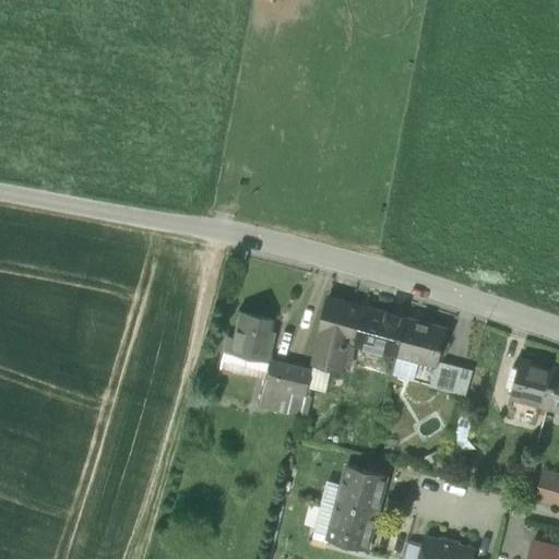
[(344,365),(348,343),(352,330),(349,322),(354,305),(329,297),(313,365),(332,368),(337,365),(337,363),(344,365)]
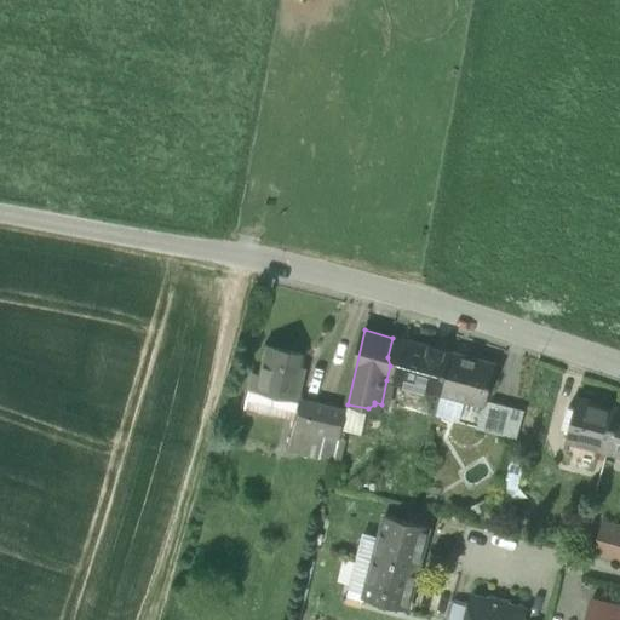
[(386,380),(394,382),(405,340),(392,338),(388,357),(390,366),(386,380)]
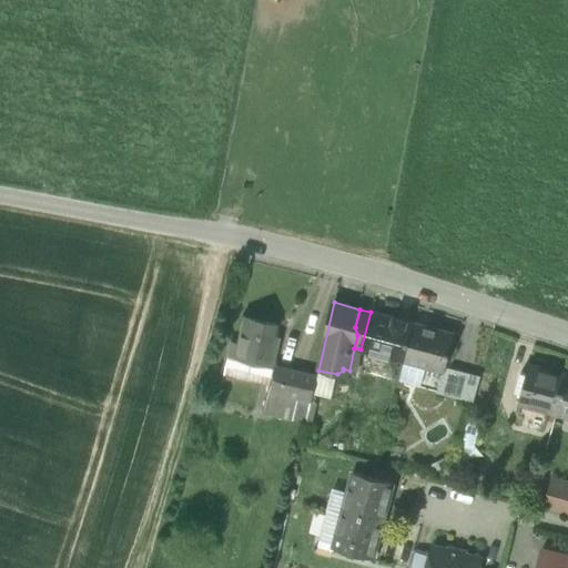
[(361,351),(404,362),(413,324),(371,312),(361,350),(361,351)]
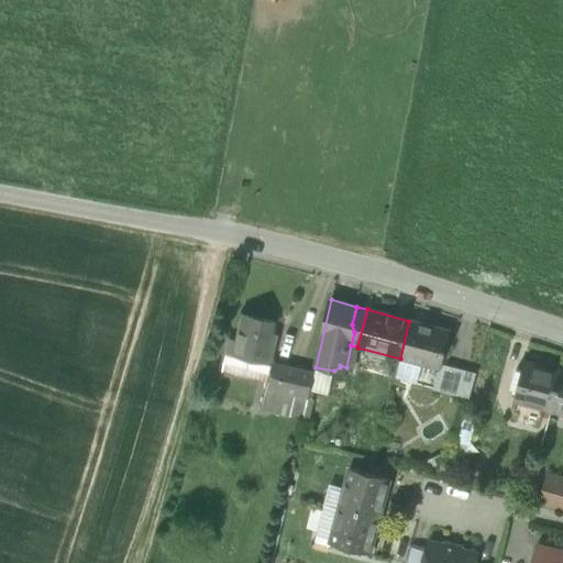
[(225,355),(265,365),(265,362),(272,335),(275,324),(241,316),(233,344),(228,343),(225,355)]
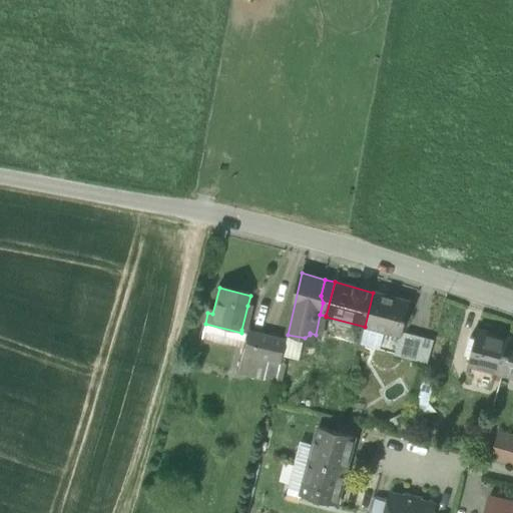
[(410,303),(373,293),(365,327),(401,336),(410,303)]
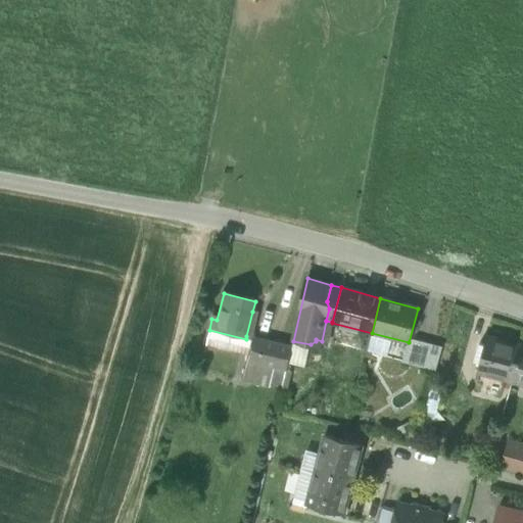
[(258,313),(252,312),(246,336),(251,337),(252,337),(258,313)]
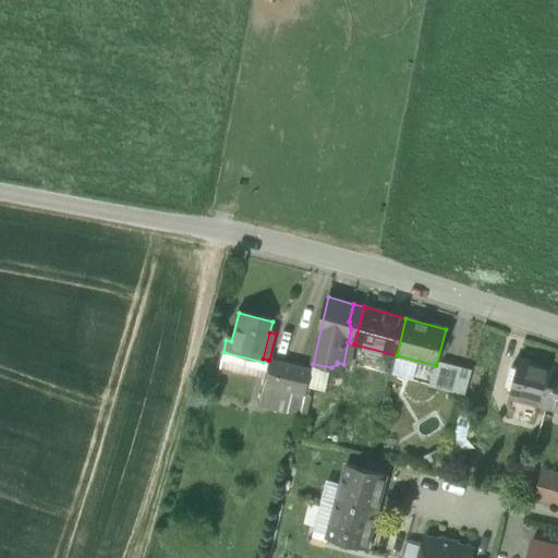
[(293,393),(305,397),(312,370),(269,360),(268,360),(263,386),(293,393)]
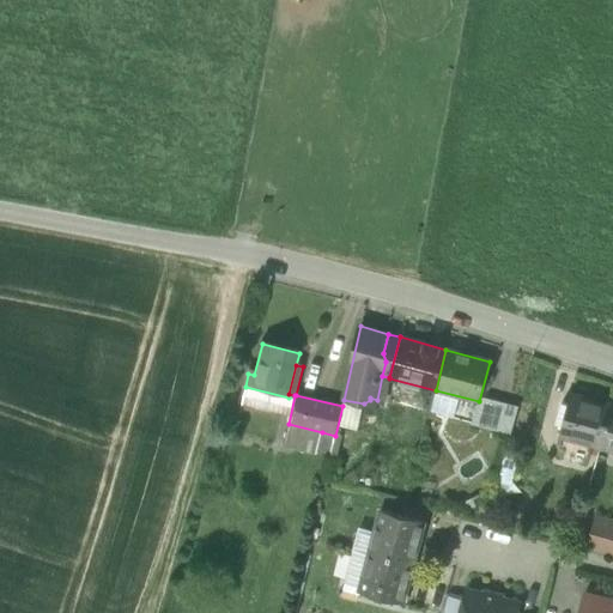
[(562,436),(601,445),(611,407),(571,396),(569,405),(564,424),(562,436)]
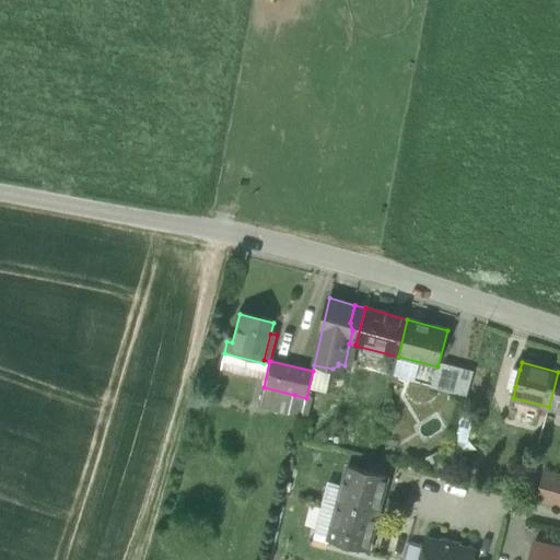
[(432,388),(467,397),(473,376),(438,366),(432,388)]
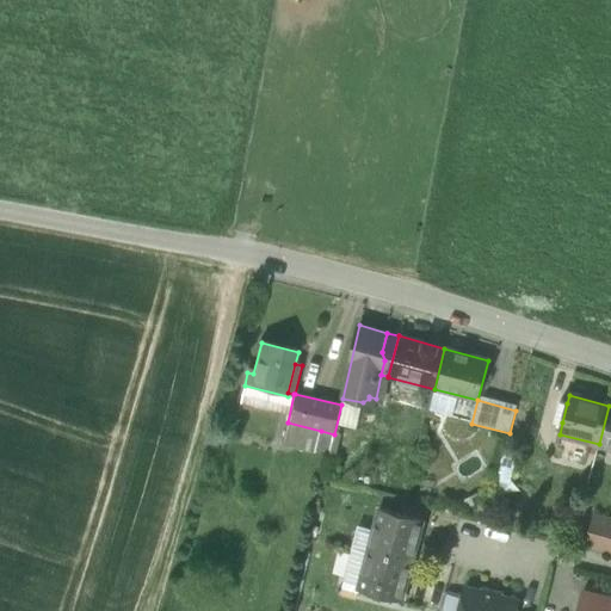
[(562,423),(567,403),(559,401),(554,421),(562,423)]
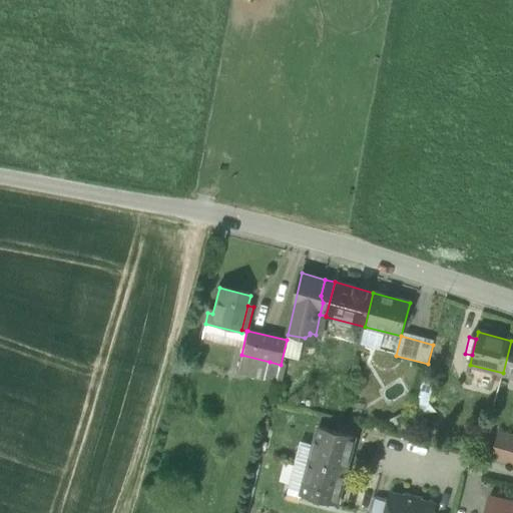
[(503,373),(512,376),(512,341),(511,341),(503,373)]
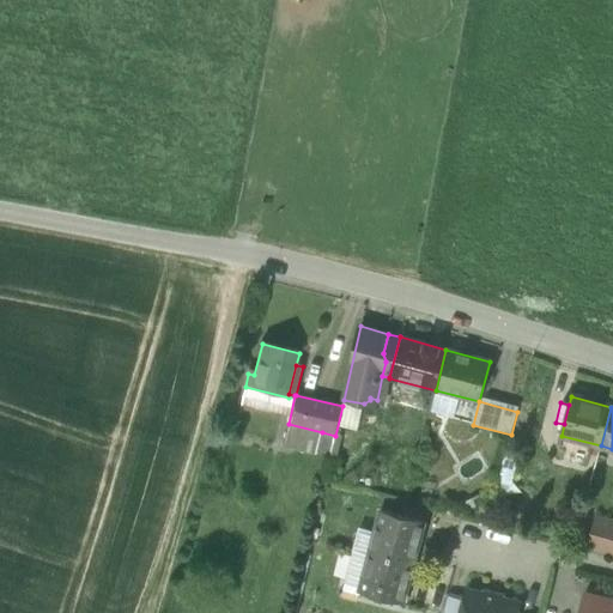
[(283,445),(317,454),(322,432),(289,424),(283,445)]
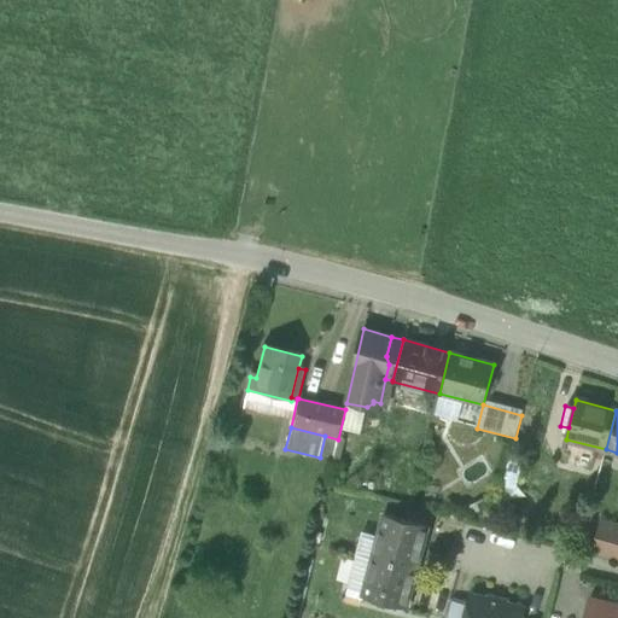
[(362,598),(406,608),(427,525),(384,514),(362,598)]
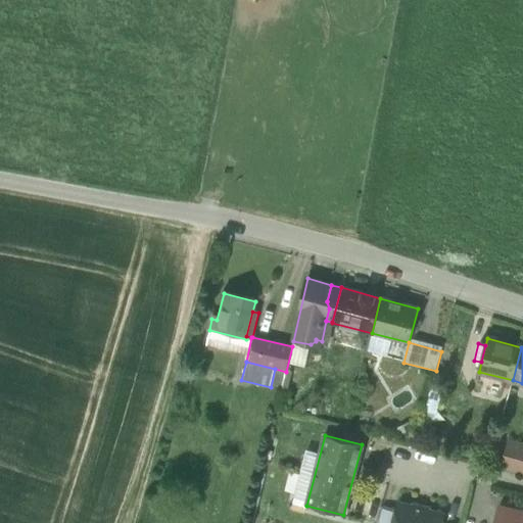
[(503,468),(522,473),(522,444),(510,441),(503,468)]
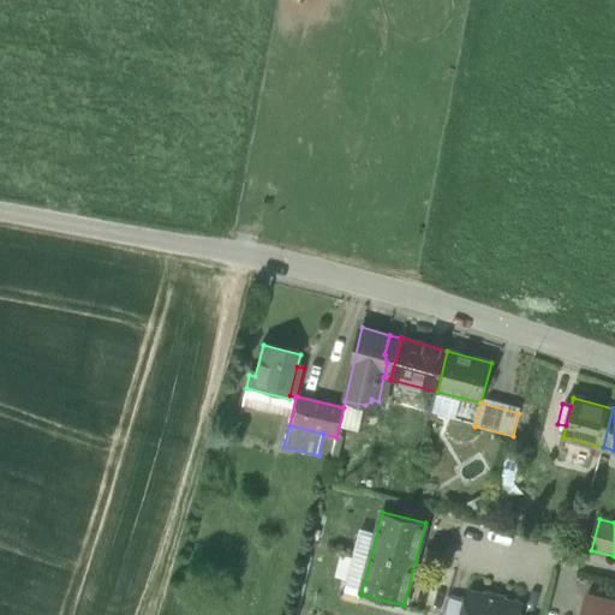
[(519,614),(521,607),(503,602),(505,598),(487,593),(485,597),(467,592),(465,601),(461,614),(519,614)]
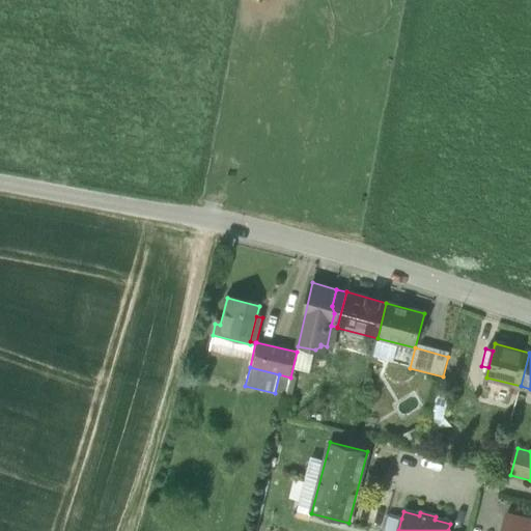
[(398,530),(401,519),(388,515),(384,530),(398,530)]
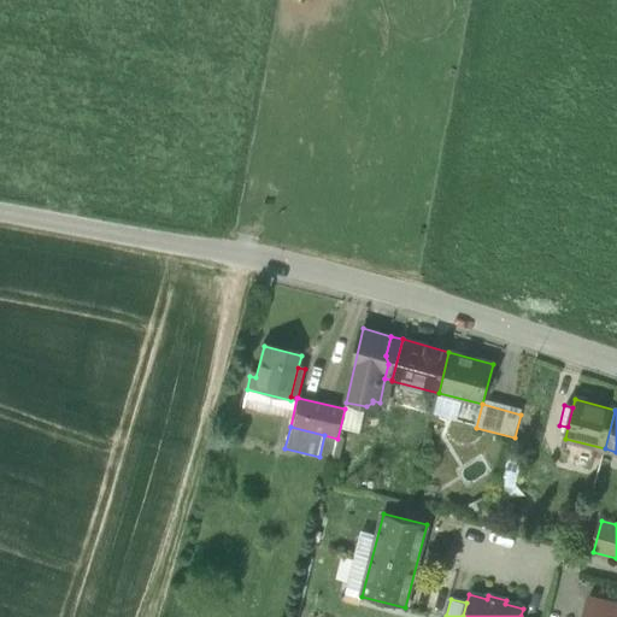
[(591,616),(595,600),(589,599),(585,616),(591,616)]
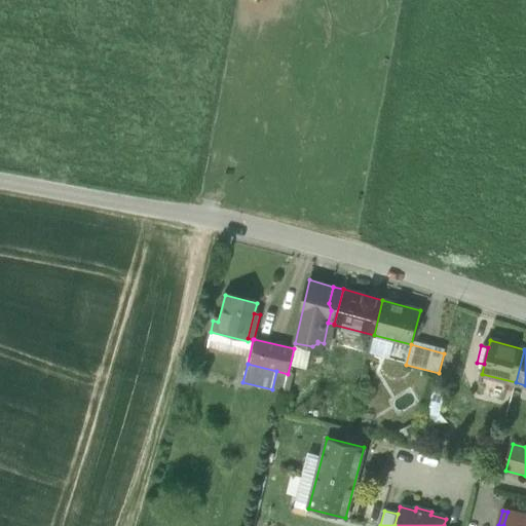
[(503,525),(525,525),(525,516),(508,512),(503,525)]
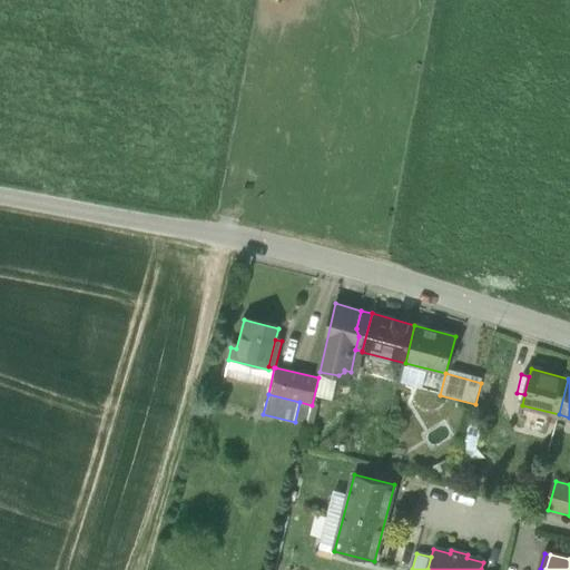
All buildings are outlined.
